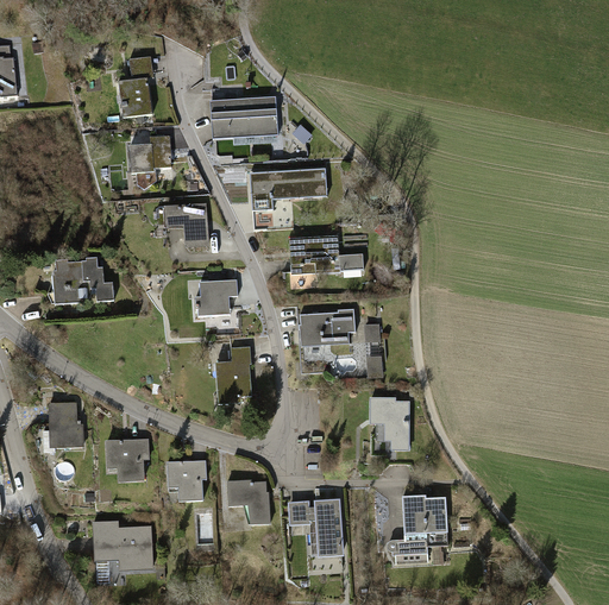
[(0,94),(16,94),(13,56),(8,56),(8,42),(0,42),(0,94)]
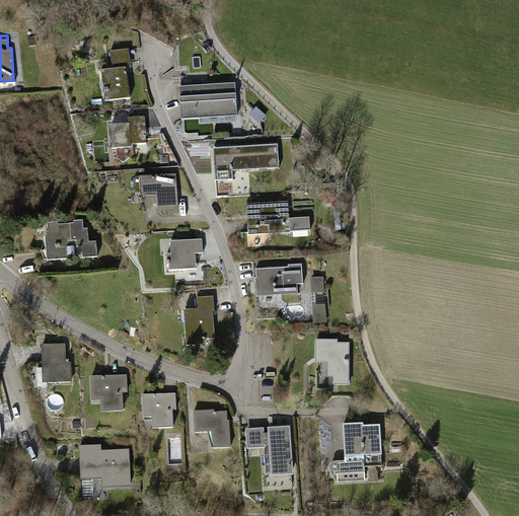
[(36,35),(28,37),(29,45),(38,44),(36,35)]
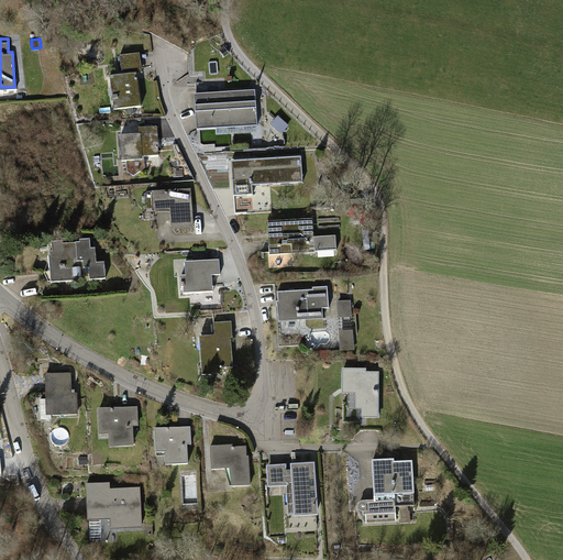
[(141,68),(140,52),(120,54),(122,70),(141,68)]
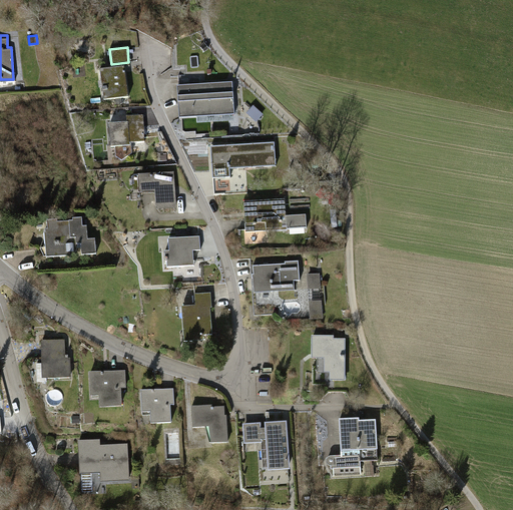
[(128,95),(124,66),(99,69),(103,98),(128,95)]
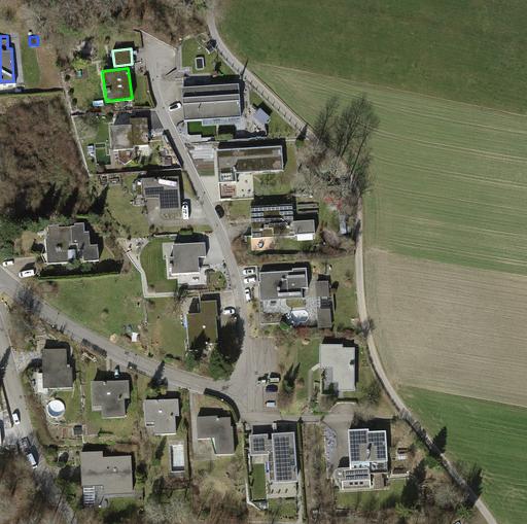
[(243,124),(241,83),(209,84),(208,74),(183,76),(185,121),(187,121),(188,135),(191,134),(191,140),(203,140),(203,137),(236,135),(236,124),(243,124)]
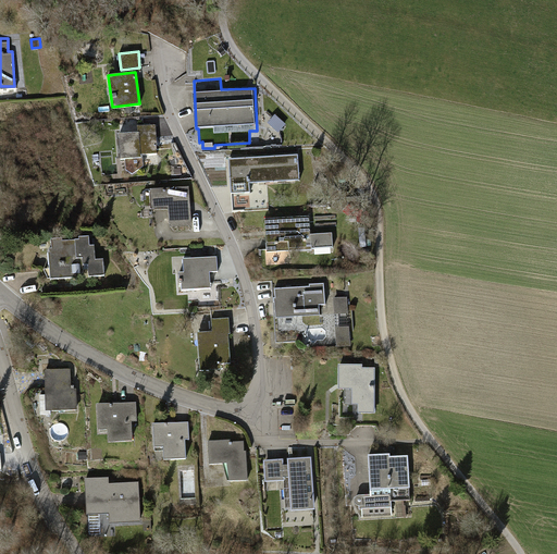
[(276,112),(268,122),(280,133),(288,123),(276,112)]
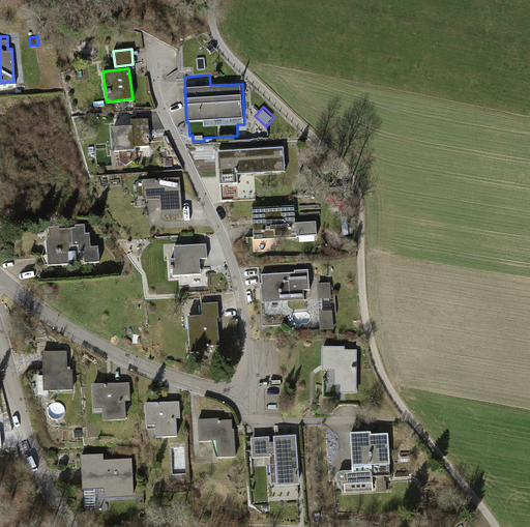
[(147,146),(146,118),(128,119),(128,126),(110,126),(111,151),(130,150),(130,147),(147,146)]
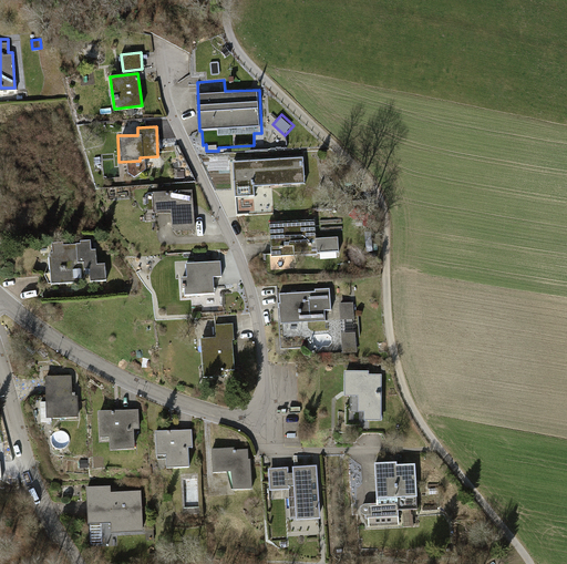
[(303,159),(233,162),(235,196),(255,195),(254,186),(306,183),(303,159)]
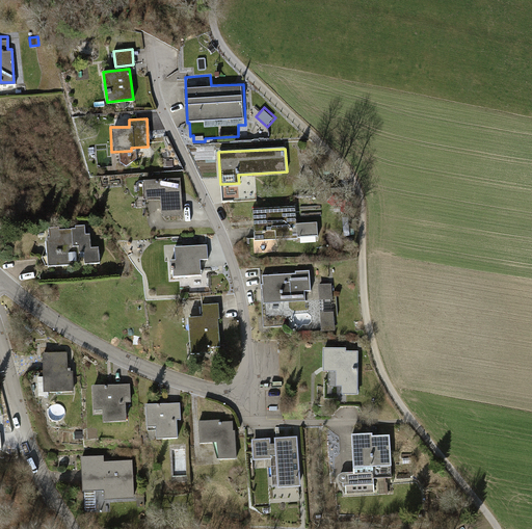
[(178,177),(141,179),(142,200),(157,199),(158,215),(180,214),(178,177)]
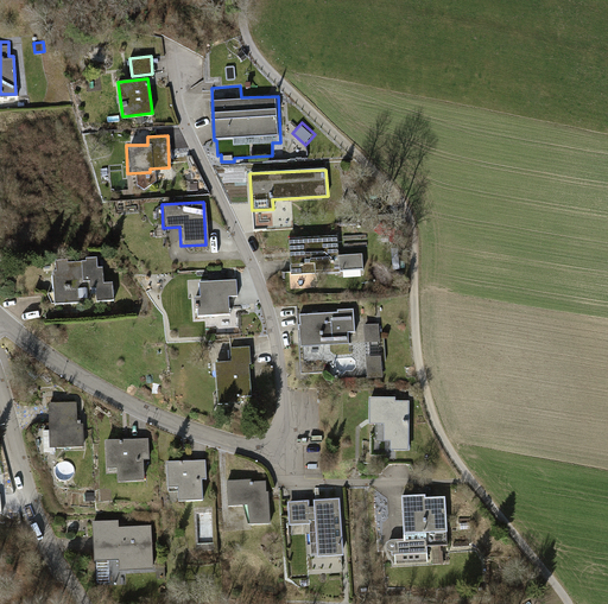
[(341,237),(290,241),(292,274),(343,272),(341,237)]
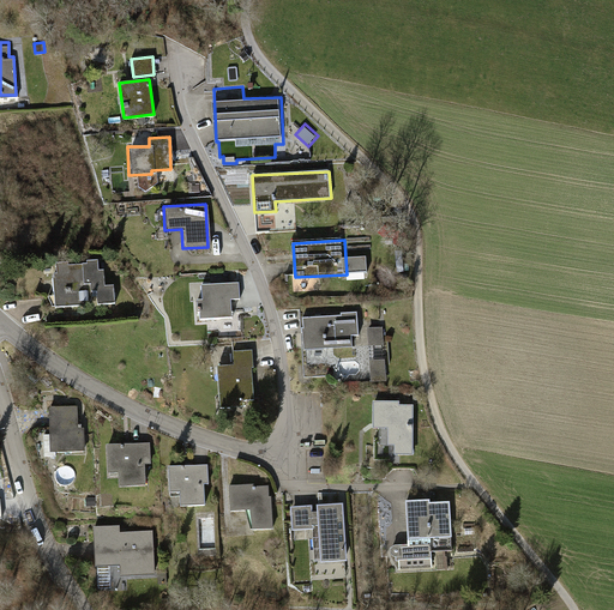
[(95,259),(54,261),(54,276),(49,277),(50,305),(83,303),(83,294),(94,294),(94,302),(114,302),(113,283),(102,284),(102,267),(96,267),(95,259)]
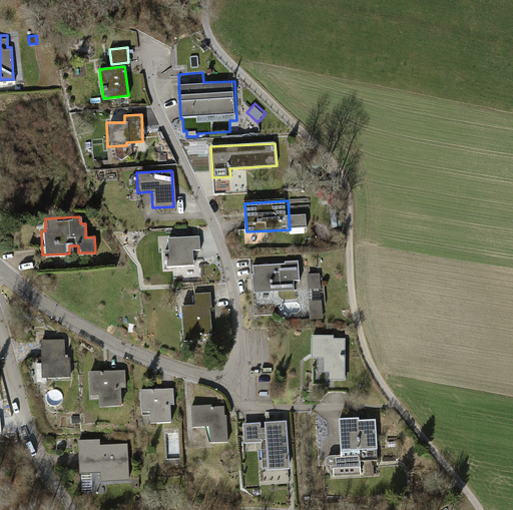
[(198,248),(198,234),(165,236),(166,249),(161,249),(161,267),(191,265),(191,248),(198,248)]
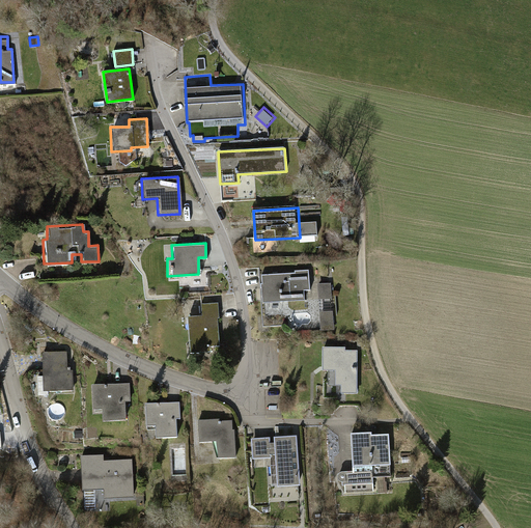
[(296,273),(263,275),(266,302),(306,300),(305,290),(312,289),(310,270),(296,271),(296,273)]
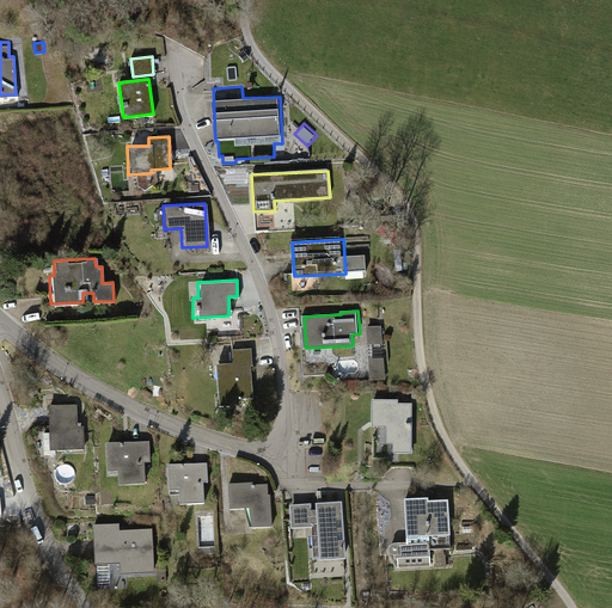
[(383,325),(368,326),(369,343),(384,342),(383,325)]
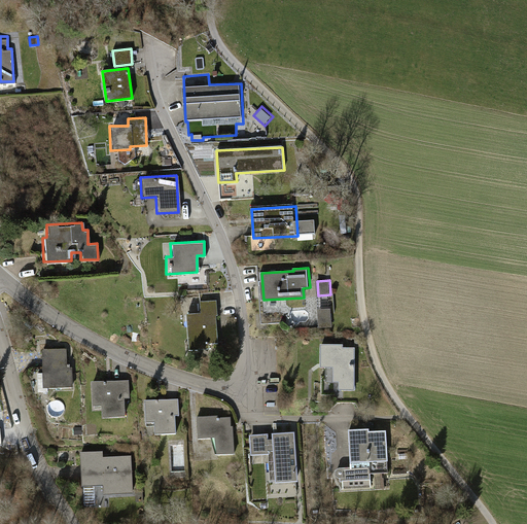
[(216,313),(215,300),(199,301),(200,312),(184,313),(186,349),(215,347),(213,313),(216,313)]
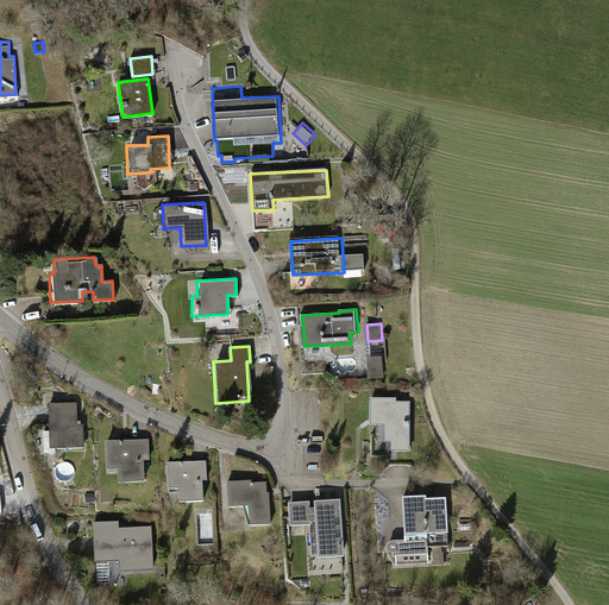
[(383,357),(369,357),(370,378),(384,377),(383,357)]
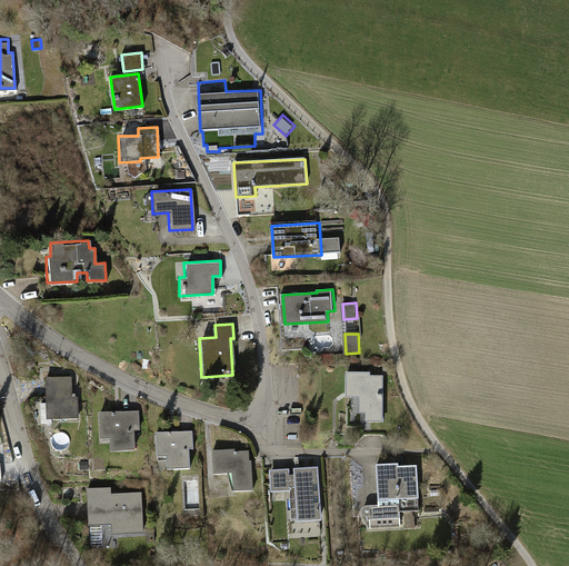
[(368,371),(346,373),(346,397),(359,397),(360,419),(382,419),(381,375),(368,375),(368,371)]
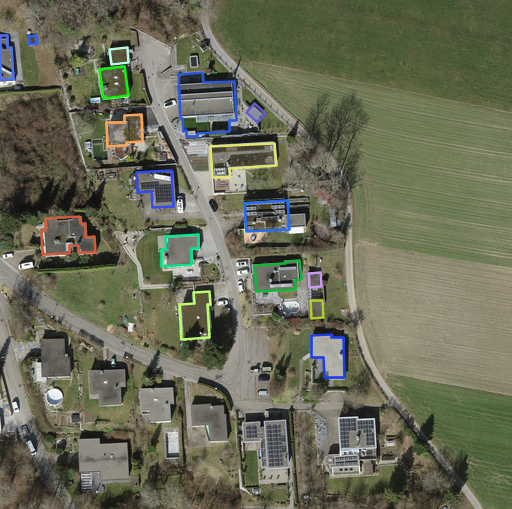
[(63,337),(40,338),(41,375),(70,374),(69,352),(64,352),(63,337)]
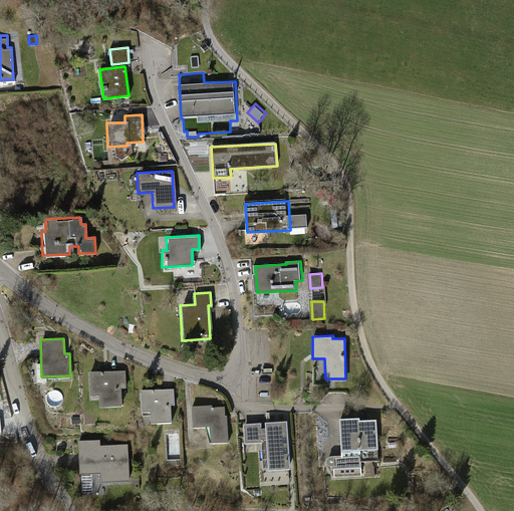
[(124,369),(87,370),(88,397),(97,396),(98,406),(121,406),(121,387),(124,387),(124,369)]
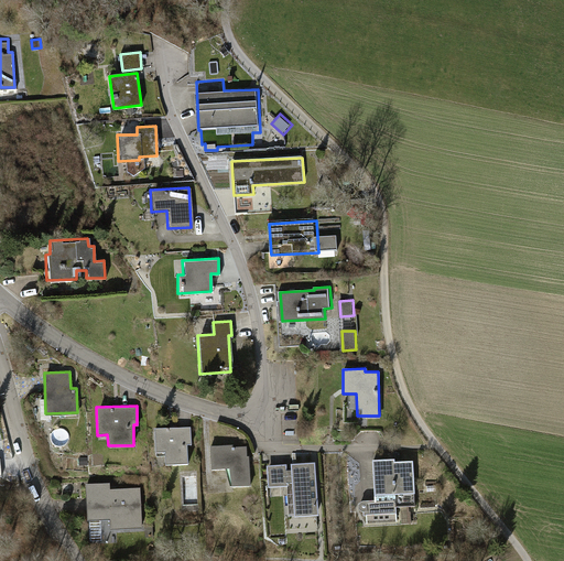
[(188,427),(154,428),(155,453),(164,452),(164,463),(190,462),(188,427)]
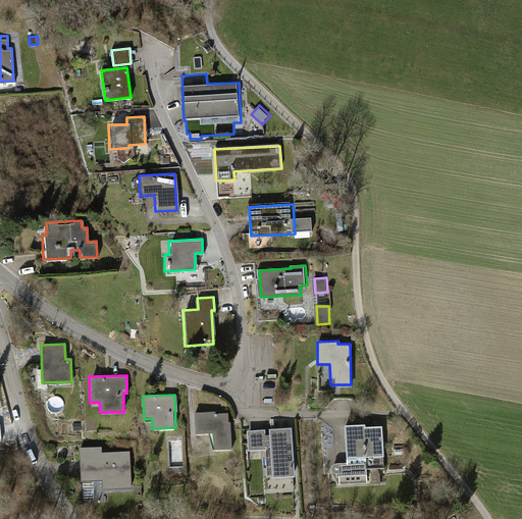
[(226,411),(194,413),(194,434),(211,433),(215,449),(231,448),(230,420),(226,421),(226,411)]
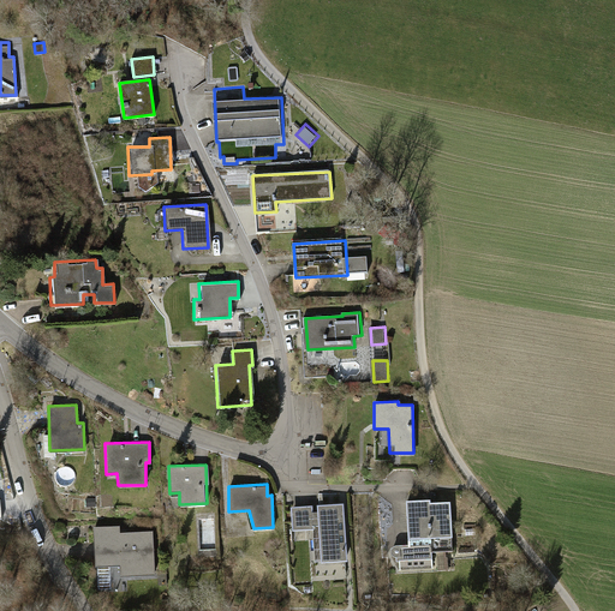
[(429,499),(405,501),(406,538),(433,537),(433,547),(452,546),(449,502),(429,502),(429,499)]
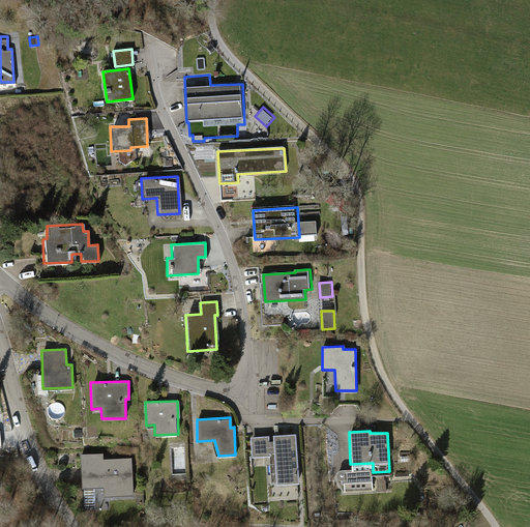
[(298,486),(296,434),(251,436),(251,457),(273,456),(274,487),(298,486)]
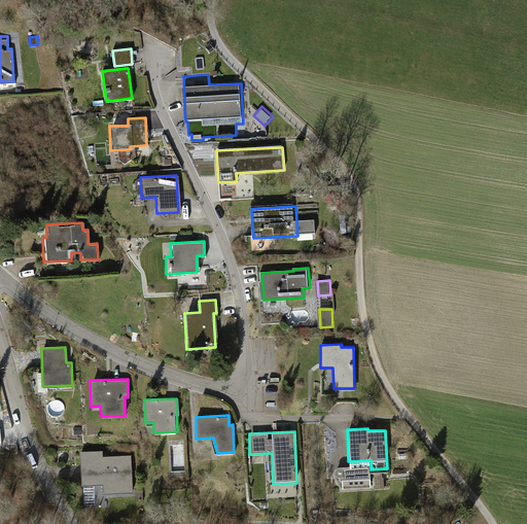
[(102,451),(79,452),(80,477),(103,476),(103,484),(132,482),(131,455),(102,456),(102,451)]
